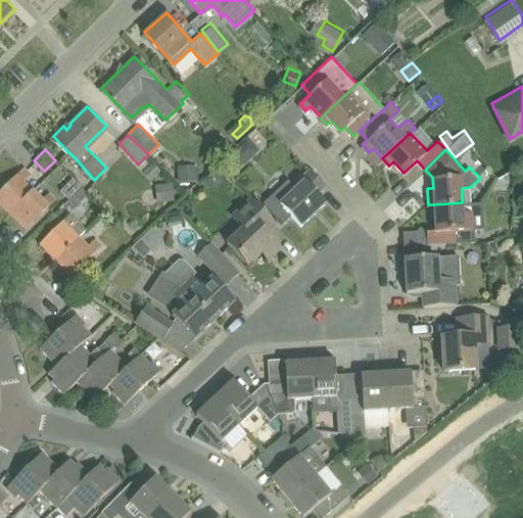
[(242,162),(231,151),(225,157),(235,169),(242,162)]
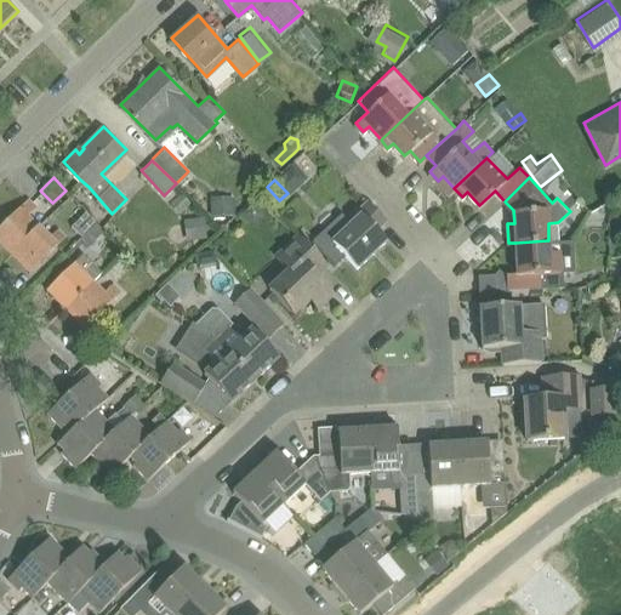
[(235,212),(234,193),(211,194),(211,212),(235,212)]
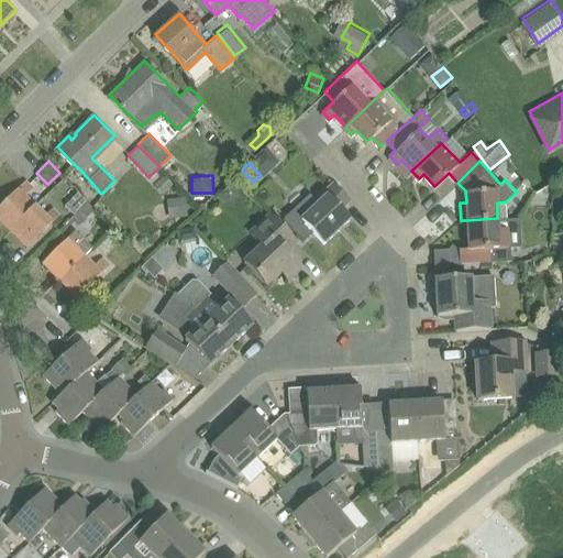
[(0,203),(0,217),(10,227),(35,203),(25,193),(33,185),(26,177),(0,203)]
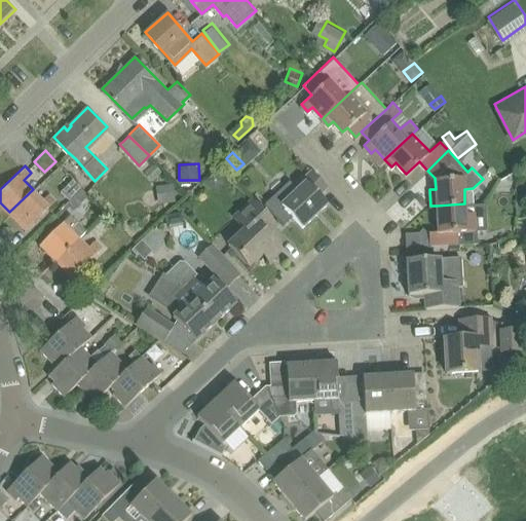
[(317,193),(327,184),(312,169),(297,182),(294,185),(297,188),(282,202),(289,210),(303,225),(327,202),(317,193)]
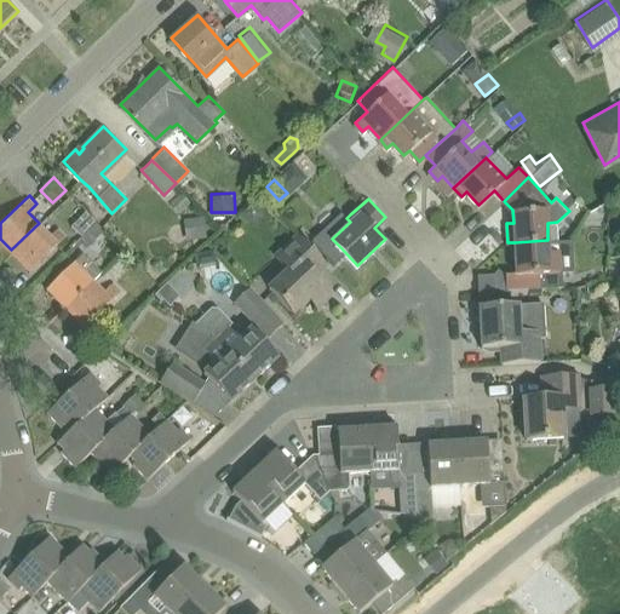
[(96,218),(86,208),(72,223),(81,231),(96,218)]
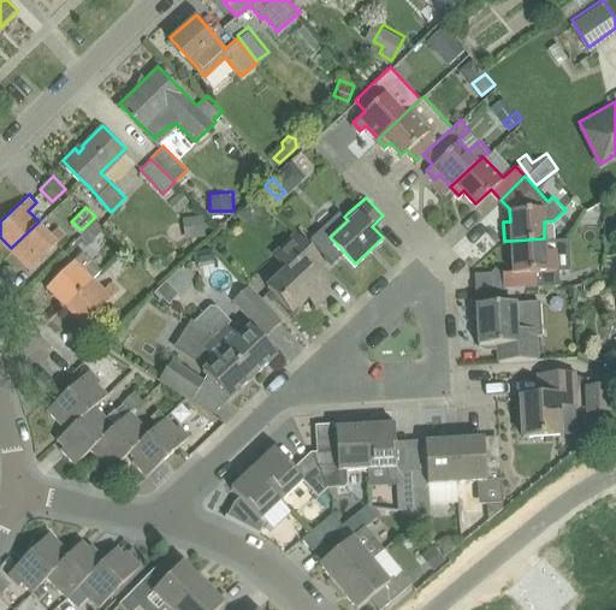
[(185,236),(206,232),(203,212),(183,214),(185,236)]
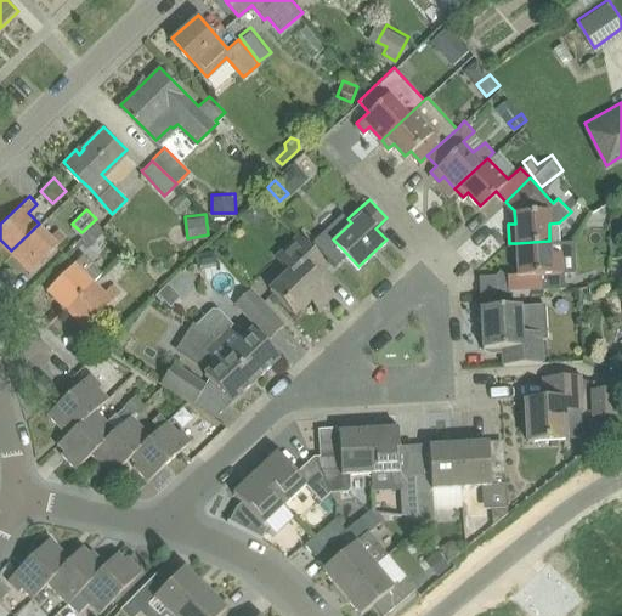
[(96,219),(82,235),(90,243),(105,227),(96,219)]
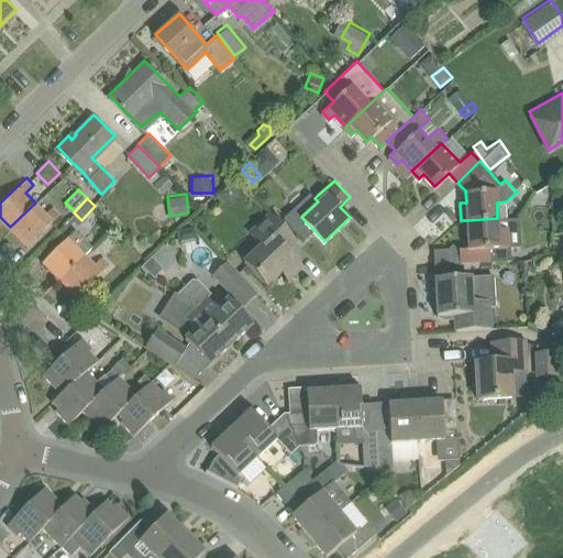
[(35,203),(10,227),(28,244),(59,212),(52,204),(44,212),(35,203)]
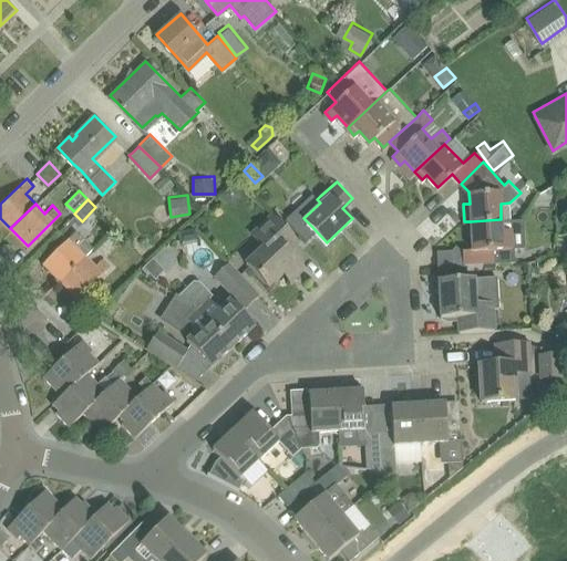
[(246,260),(254,268),(269,284),(288,266),(296,273),(305,266),(288,250),(299,239),(285,224),(272,211),(251,231),(264,243),(246,260)]
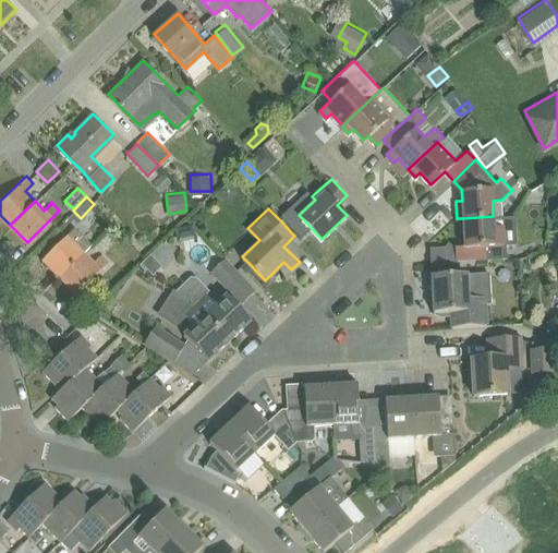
[(485,244),(517,242),(516,214),(493,215),(493,216),(463,218),(464,244),(455,244),(456,259),(477,257),(486,256),(485,244)]
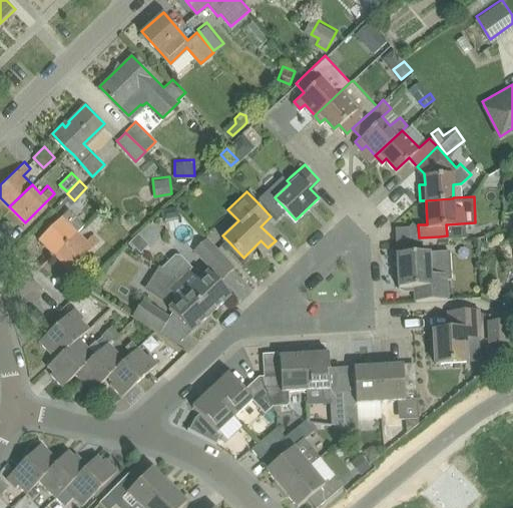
[(163,219),(180,216),(178,203),(161,206),(163,219)]
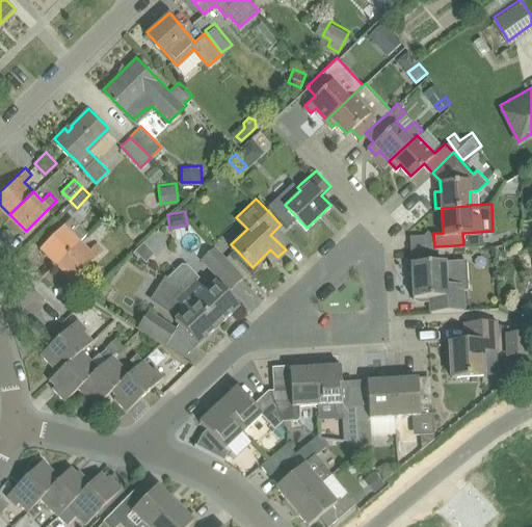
[(87,231),(78,221),(71,215),(41,245),(56,262),(80,239),(87,231)]
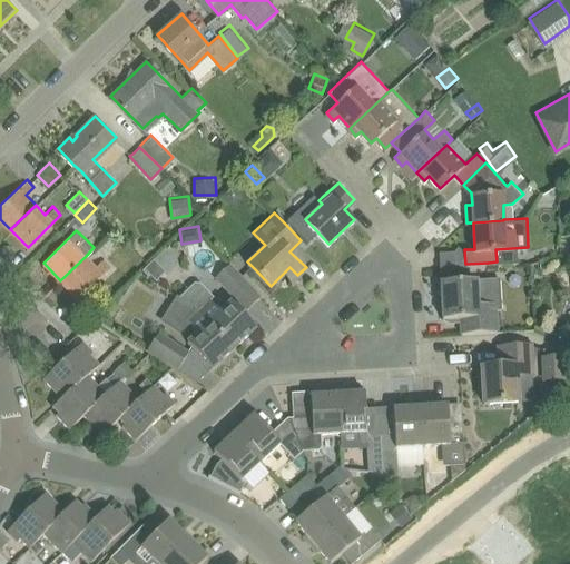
[(95,265),(86,256),(60,280),(78,297),(110,265),(102,257),(95,265)]
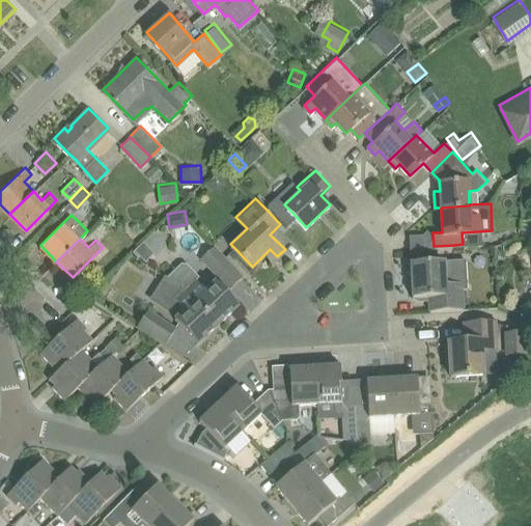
[(243,275),(213,244),(200,255),(230,286),(243,275)]
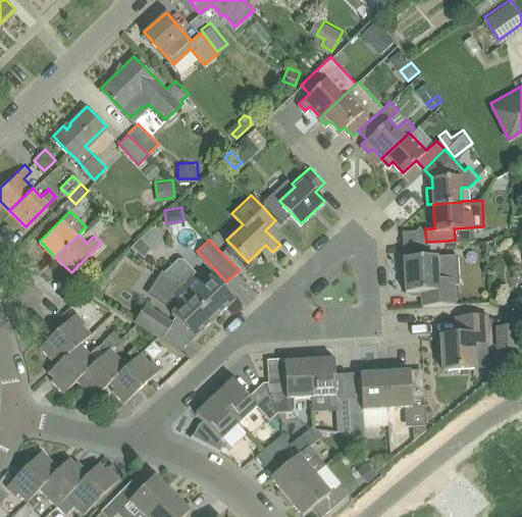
[(456,302),(455,282),(459,282),(457,253),(434,254),(424,254),(404,256),(406,291),(422,290),(423,304),(456,302)]
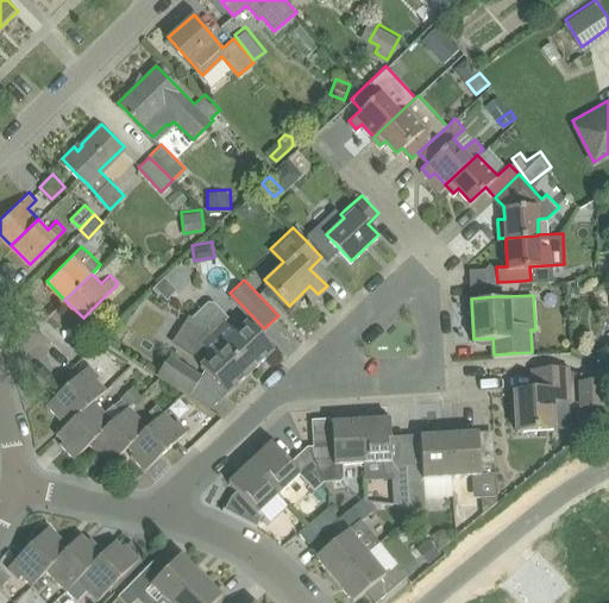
[(120,306),(112,297),(105,305),(113,313),(120,306)]
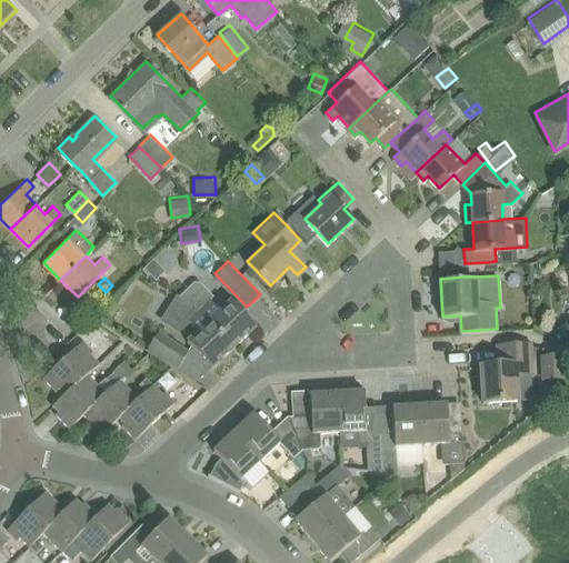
[(176,292),(176,293),(196,307),(233,345),(256,324),(231,298),(220,308),(211,298),(213,294),(200,280),(195,280),(179,293),(176,292)]
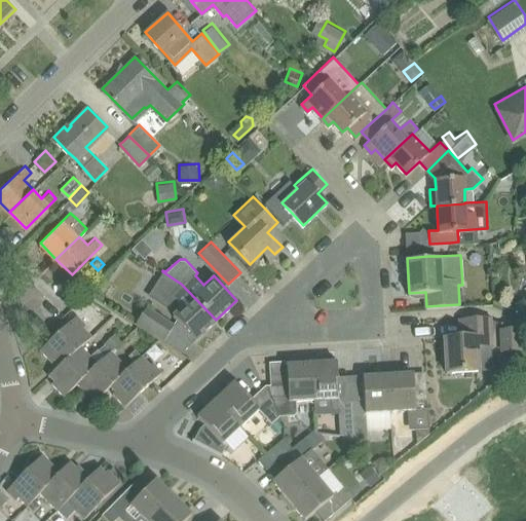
[(181,284),(162,271),(148,293),(166,305),(176,296),(183,304),(174,313),(196,338),(216,320),(181,284)]
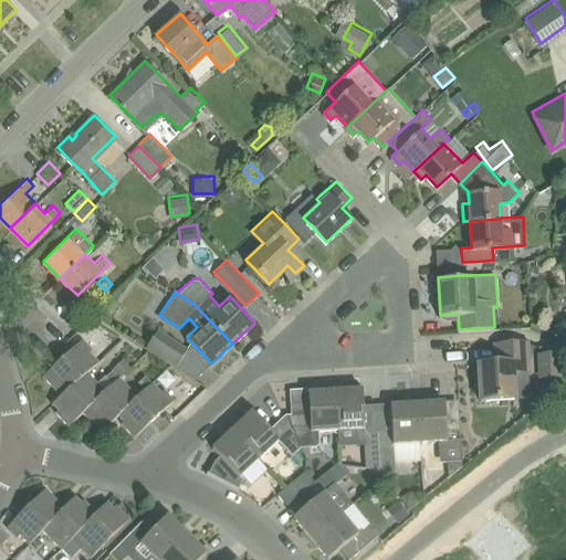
[(188,348),(169,336),(157,327),(146,345),(177,365),(188,348)]
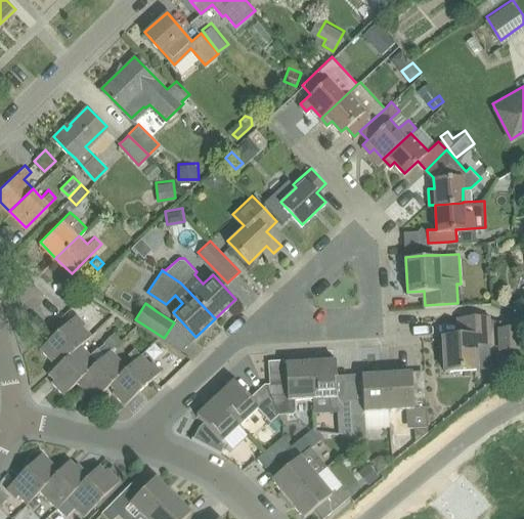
[(59,361),(49,372),(91,335),(82,325),(85,321),(76,312),(40,346),(52,359),(54,357),(59,361)]
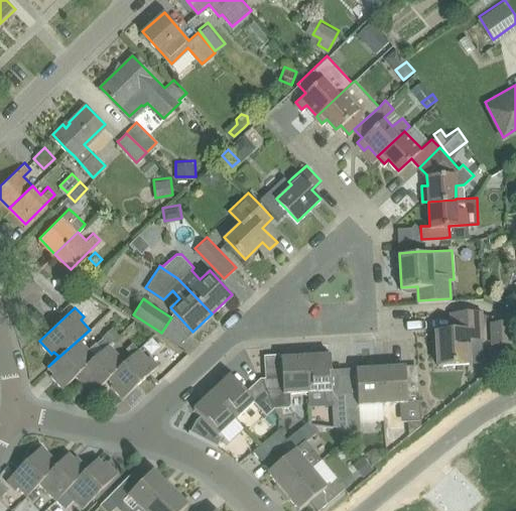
[(481,309),(452,311),(453,329),(436,330),(438,363),(469,362),(468,338),(483,337),(481,309)]
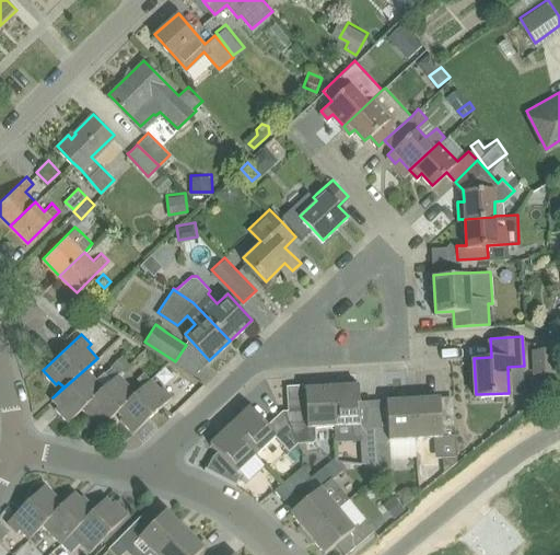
[(553,369),(551,347),(535,348),(536,370),(553,369)]
